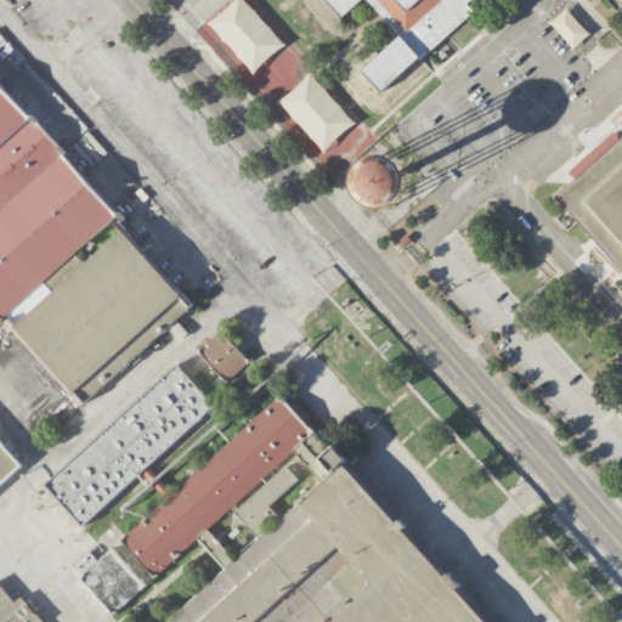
[(286,41),(243,0),(231,0),(208,24),(255,72),(286,41)]
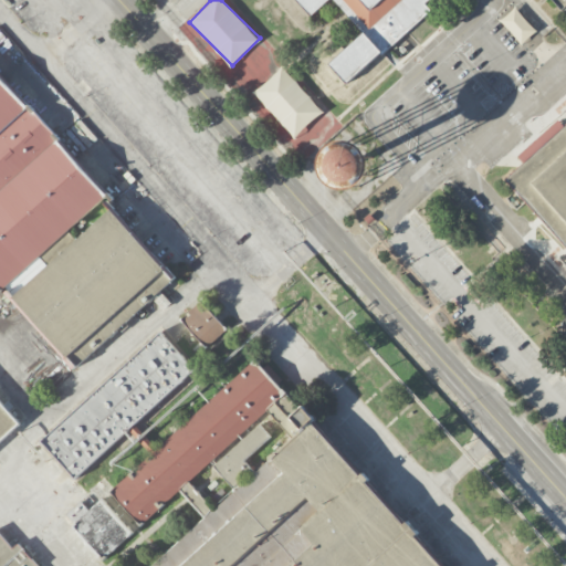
[(296,0),(310,16),(327,0),(335,0),(364,33),(328,63),(346,83),(431,10),(425,2),(427,0),(296,0)]
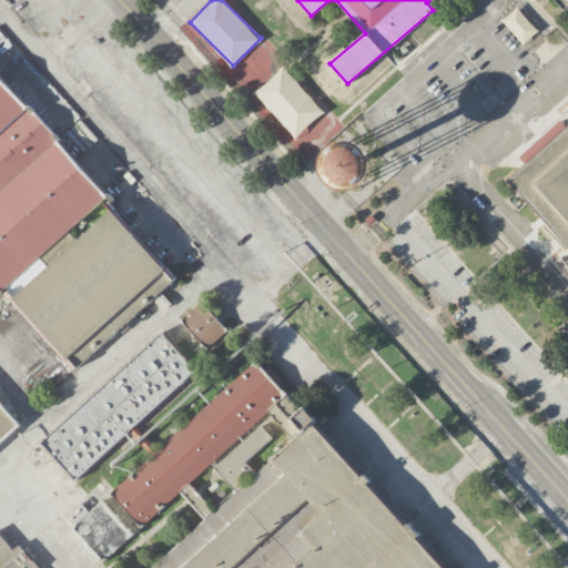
[(567,0),(551,0),(561,10),(567,2),(567,0)]
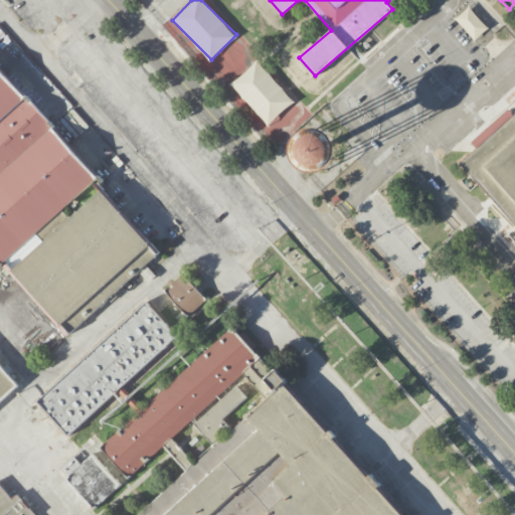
[(230,86),(269,125),(294,100),(255,60),(230,86)]
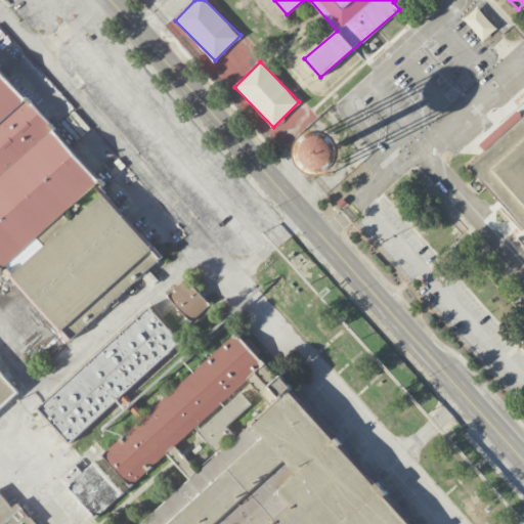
[(523,105),(462,161),(523,231),(523,105)]
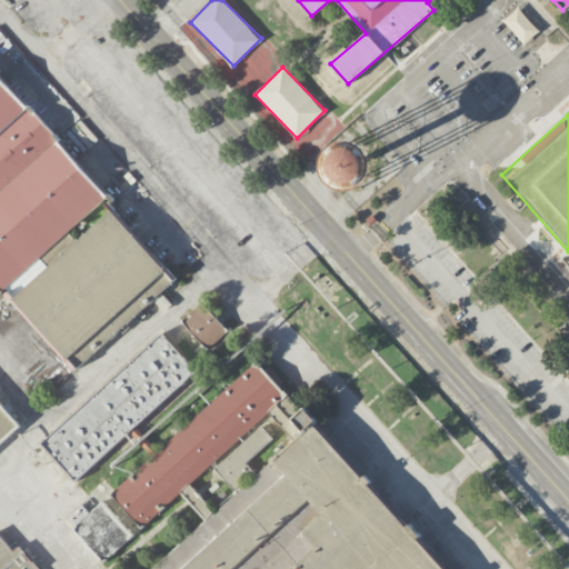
[(9,296),(109,208),(171,279),(71,367),(9,296)]
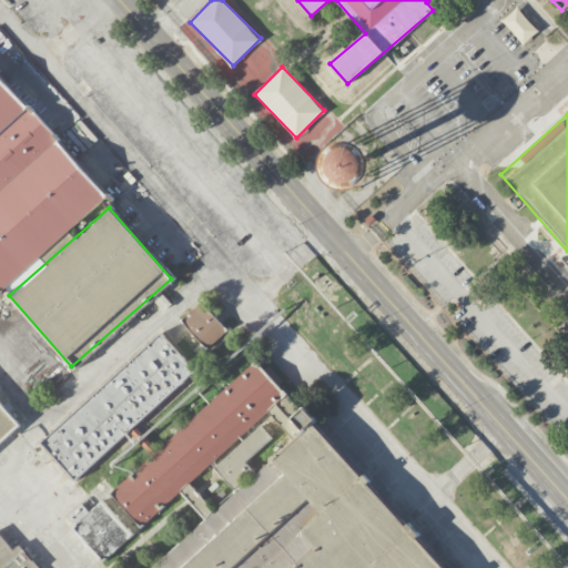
[(227,330),(201,301),(181,320),(209,348),(227,330)]
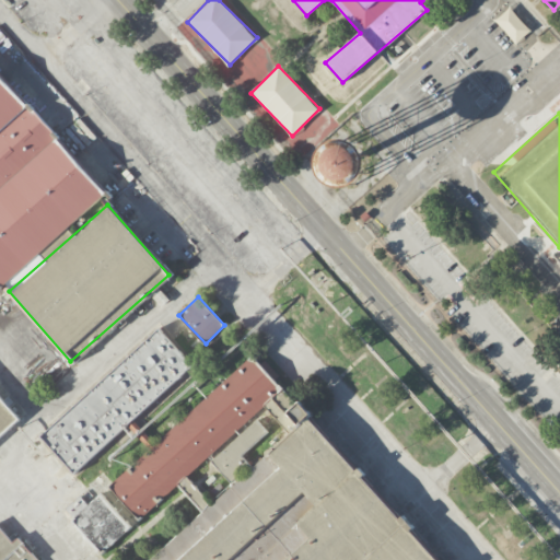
[(39,434),(73,473),(194,366),(160,328),(39,434)]
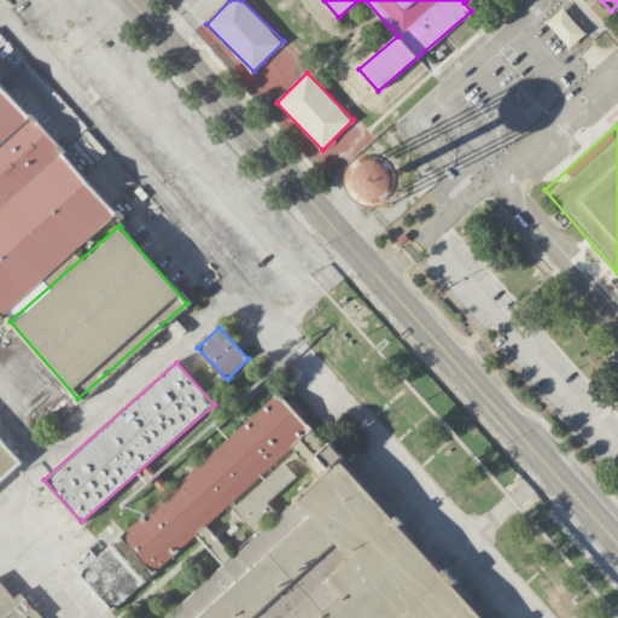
[(0,432),(24,459),(0,481),(0,432)]
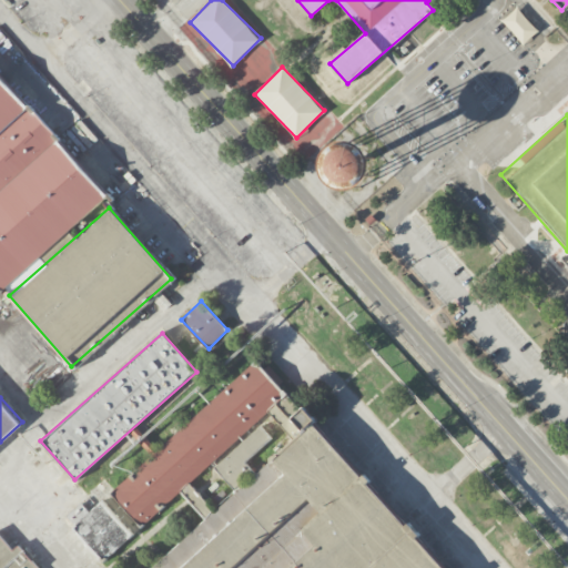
[(444,567),(304,408),(292,418),(303,430),(255,473),(245,462),(272,438),(261,425),(213,466),(237,494),(152,567),(444,567)]
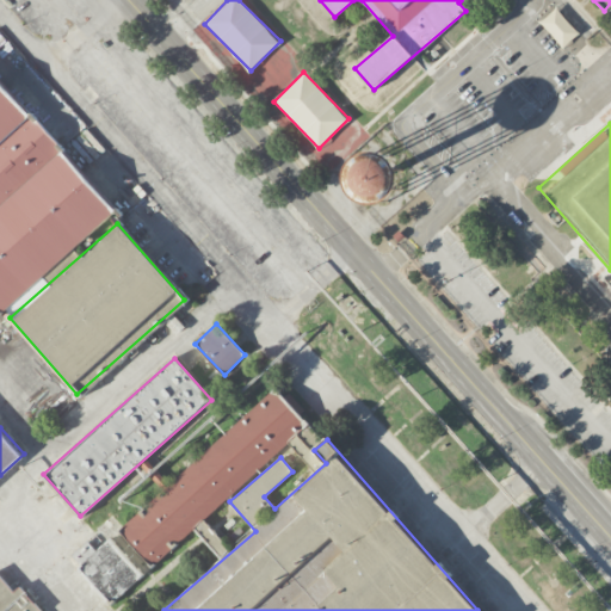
[(113,603),(143,573),(107,538),(79,569),(113,603)]
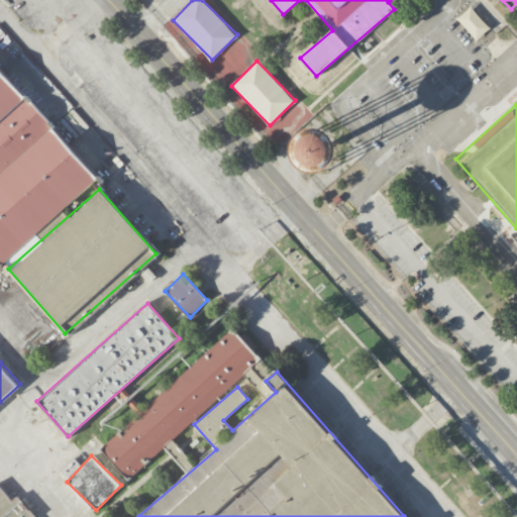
[(0,516),(33,516),(34,516),(17,496),(11,501),(0,487),(0,516)]
